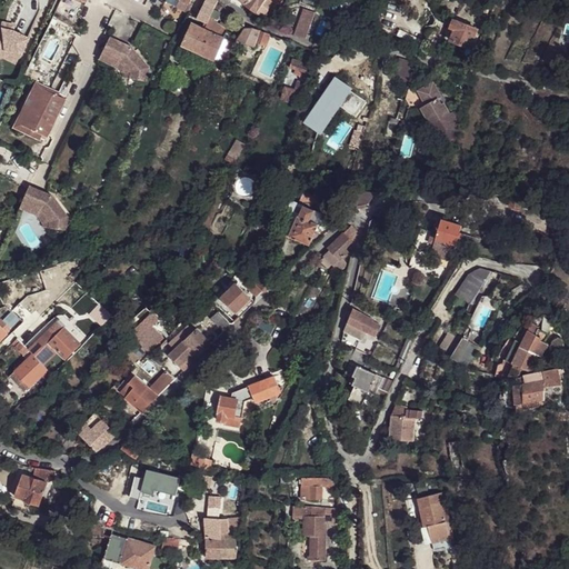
[(181,11),(187,2),(181,0),(166,0),(166,2),(181,11)]
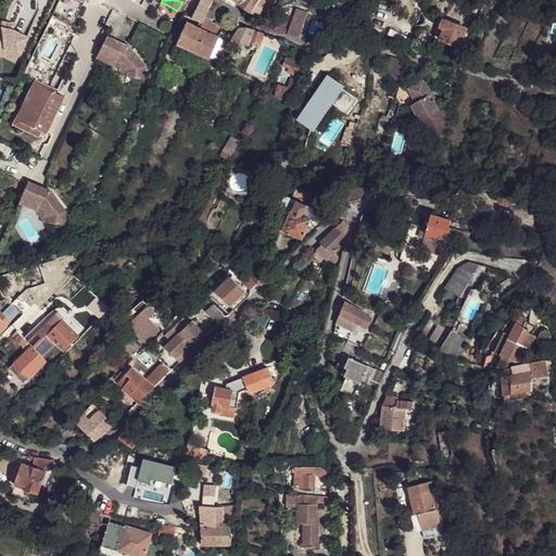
[(209,0),(199,0),(198,4),(206,10),(211,1),(209,0)]
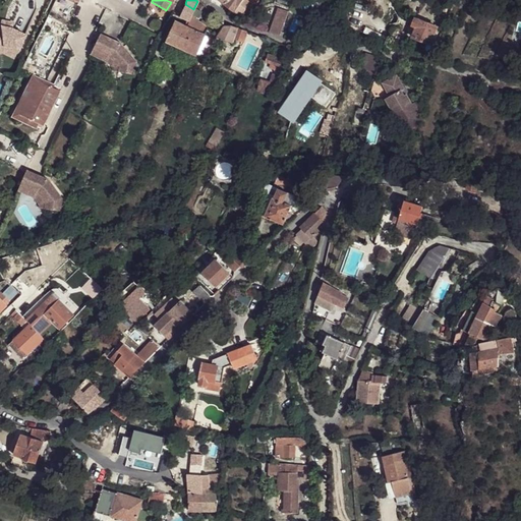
[(224,0),(223,3),(233,11),(237,5),(240,0),(224,0)]
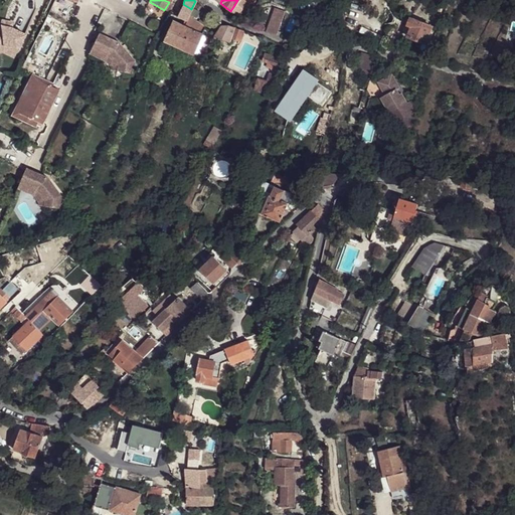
[(420,0),(419,4),(435,8),(445,10),(446,5),(444,4),(420,0)]
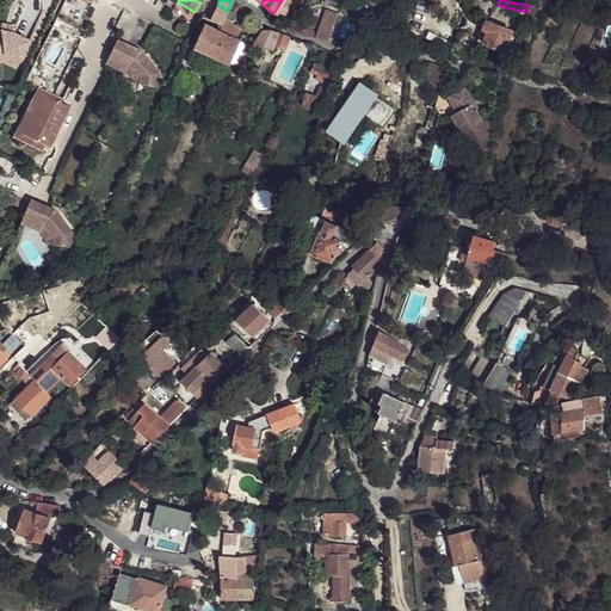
[(217,5),(211,19),(210,20),(220,24),(221,24),(223,19),(227,11),(217,5)]
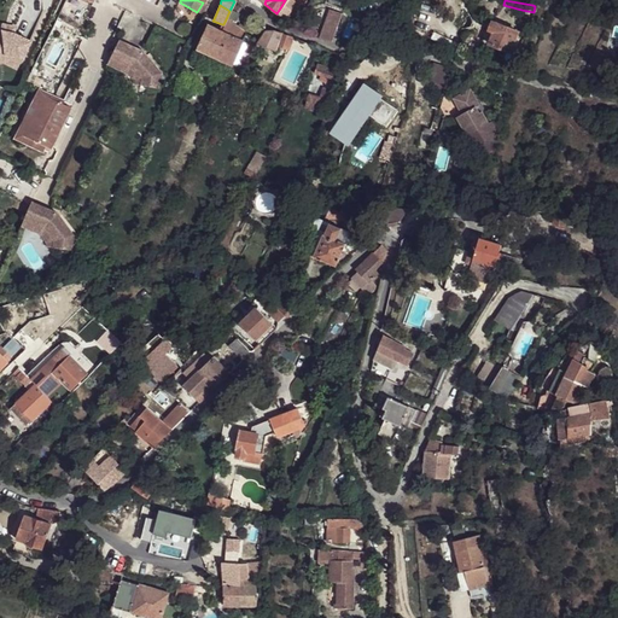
[(284,19),(289,11),(286,10),(281,6),(277,13),(277,15),(284,19)]
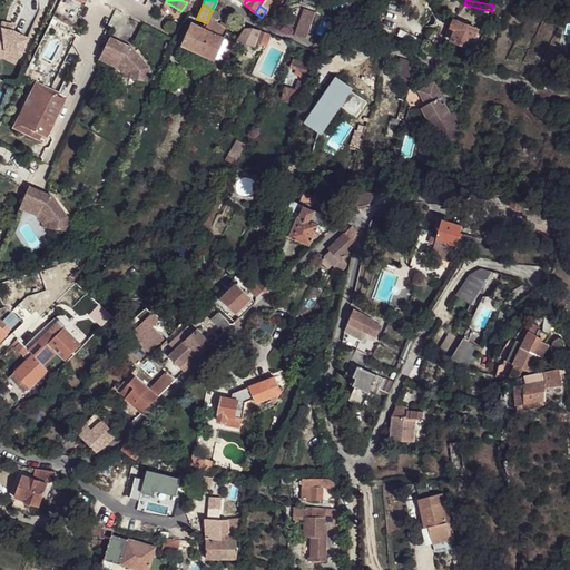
[(304,8),(295,33),(307,38),(316,11),(304,8)]
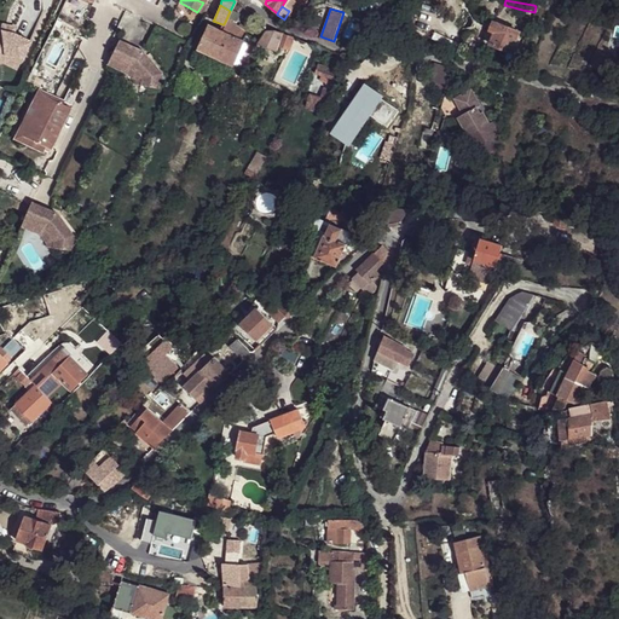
[(534,22),(536,12),(534,12),(522,10),(521,18),(534,22)]
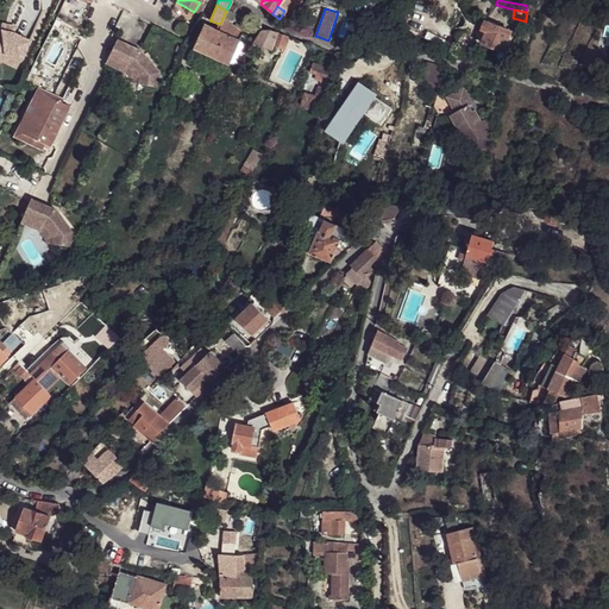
[(282,25),(284,20),(280,19),(272,14),(269,18),(274,22),(282,25)]
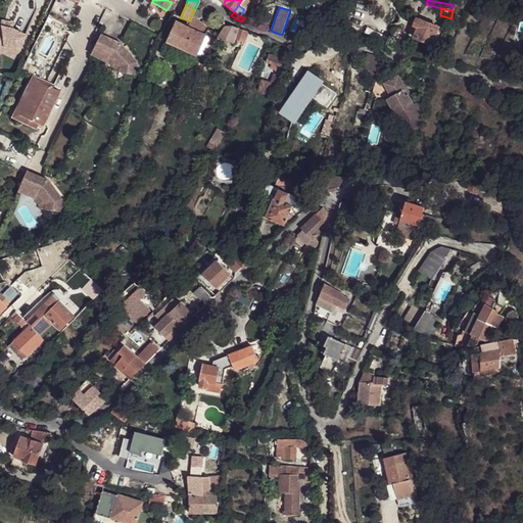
[(186,26),(204,34),(206,29),(191,16),(189,20),(188,20),(186,26)]
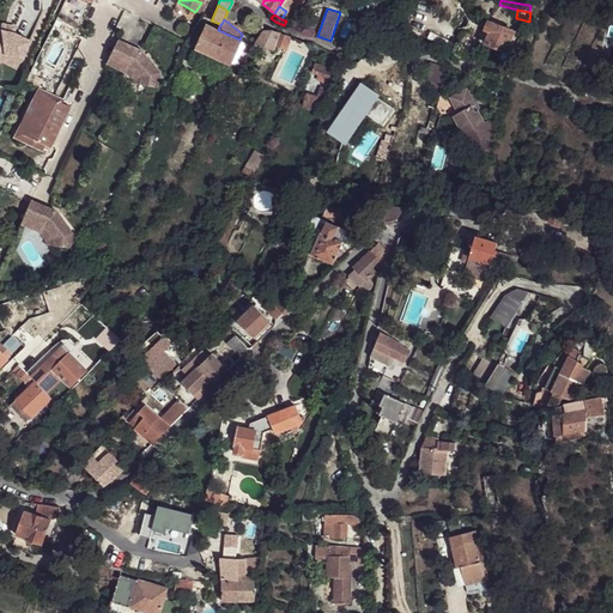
[(514,32),(489,22),(485,31),(487,31),(484,43),(505,52),(514,32)]
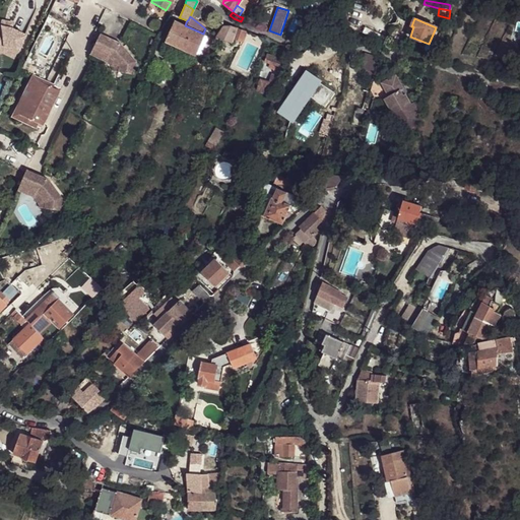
[(0,20),(0,25),(10,28),(11,23),(0,20)]
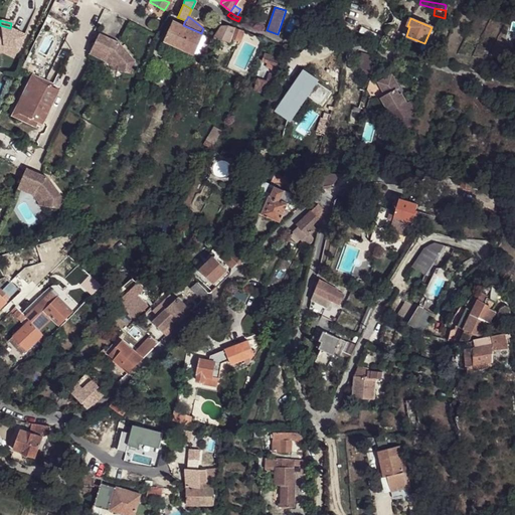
[(201,33),(183,25),(172,21),(163,40),(192,53),(201,33)]
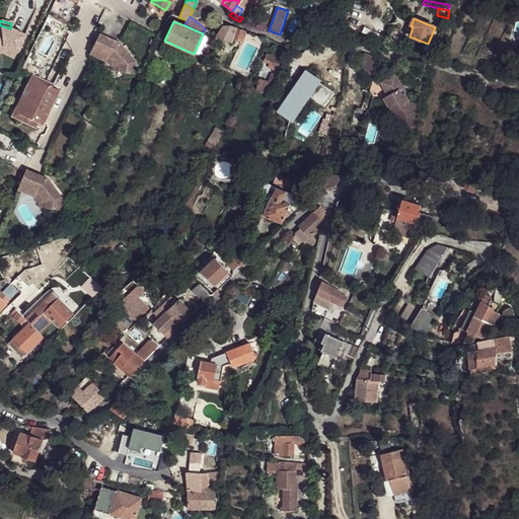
[(10,28),(0,25),(0,45),(1,46),(14,52),(23,35),(10,28)]
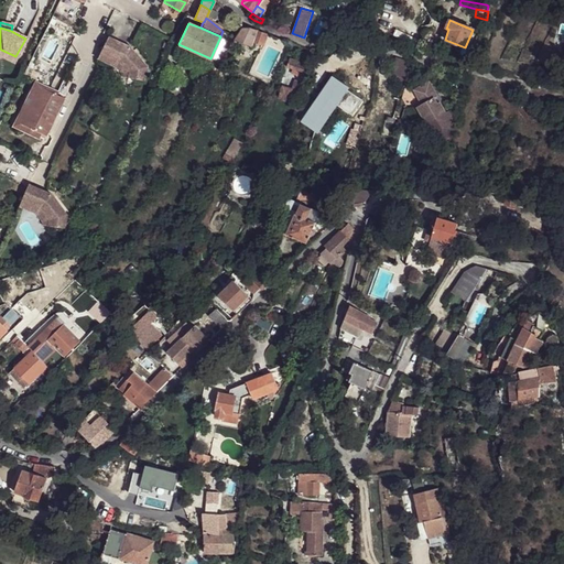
[(235,40),(250,46),(251,42),(256,30),(248,29),(242,29),(235,40)]
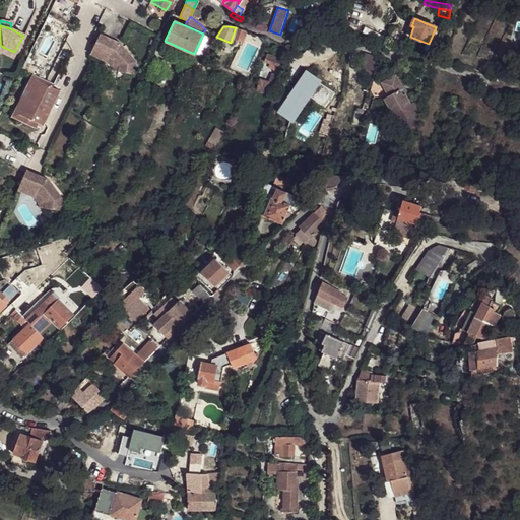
[(236,27),(232,39),(239,42),(242,42),(243,39),(245,31),(236,27)]
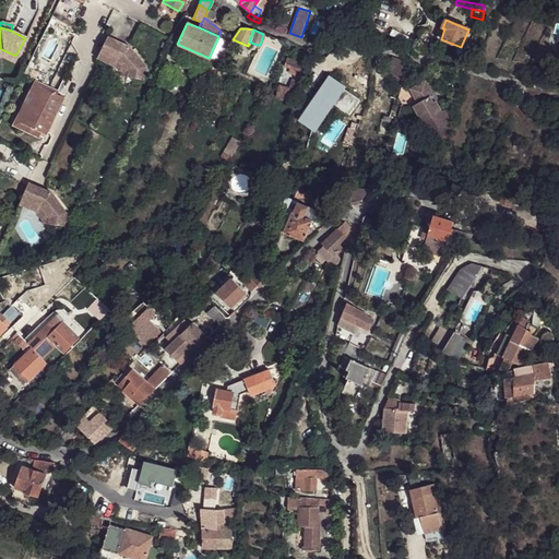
[(473,31),(468,30),(461,47),(465,49),(473,31)]
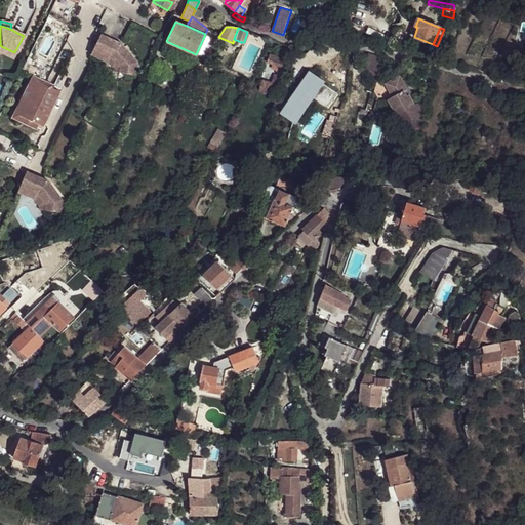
[(101,36),(90,54),(106,63),(109,56),(119,68),(118,73),(133,75),(135,63),(119,44),(101,36)]
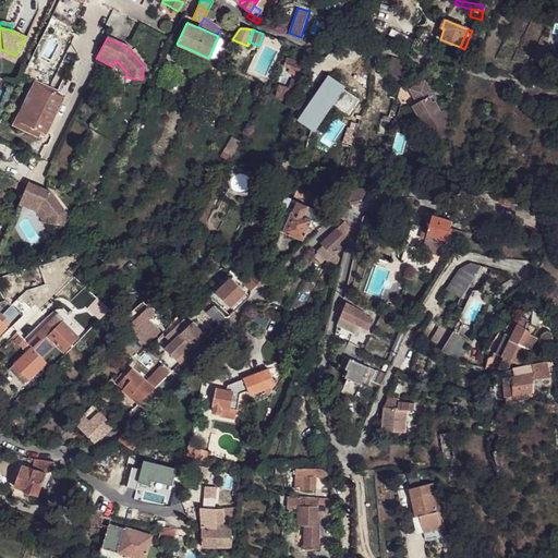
[(286,58),(282,67),(288,69),(302,74),(305,65),(286,58)]
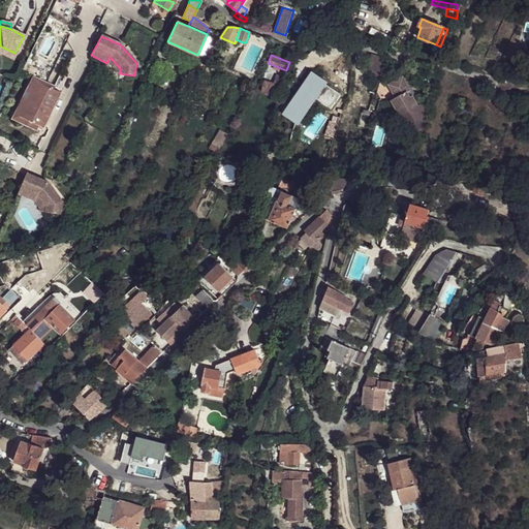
[(370,55),(363,73),(378,78),(384,59),(370,55)]
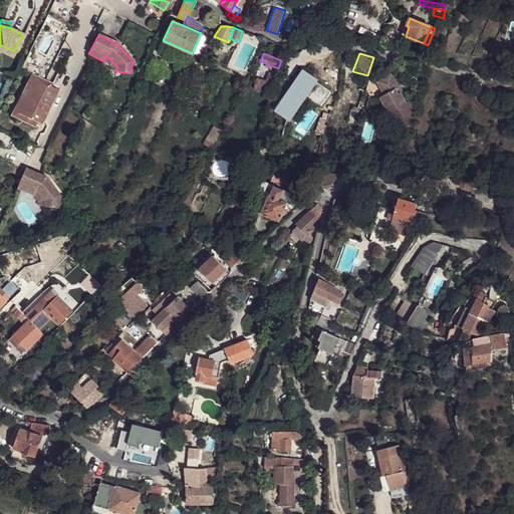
[(278,68),(265,63),(263,68),(276,72),(278,68)]
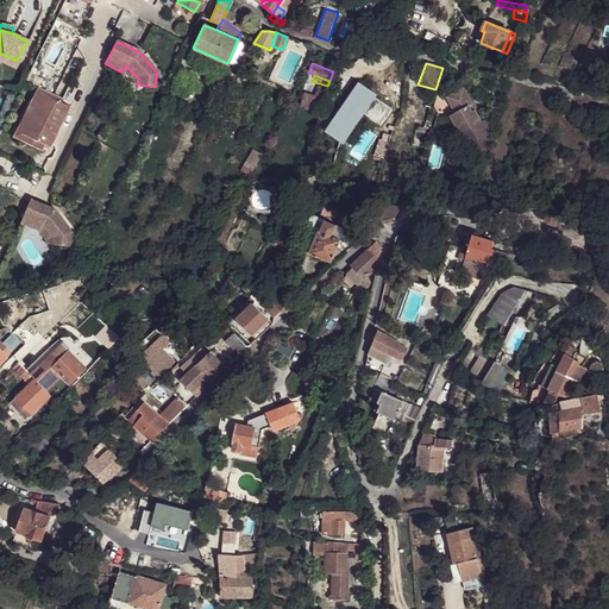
[(359,82),(326,131),(341,140),(375,92),(359,82)]
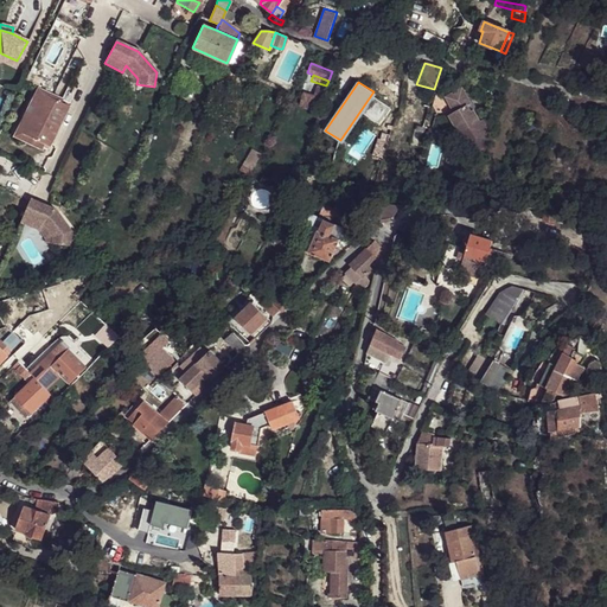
[(34,87),(10,136),(39,151),(43,145),(48,147),(68,107),(58,102),(61,98),(34,87)]
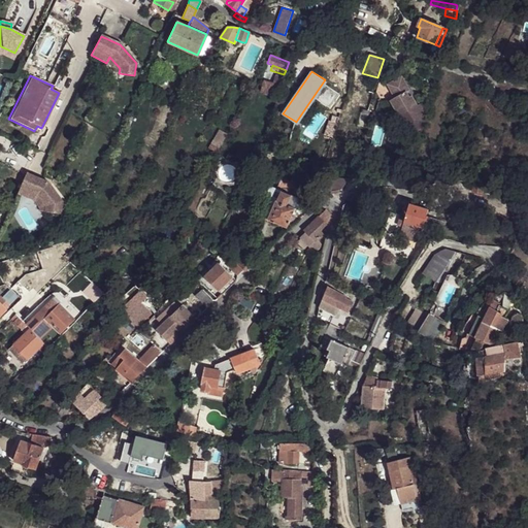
[(407,88),(400,75),(388,83),(395,95),(390,98),(404,121),(420,111),(409,94),(407,95),(404,90),(407,88)]
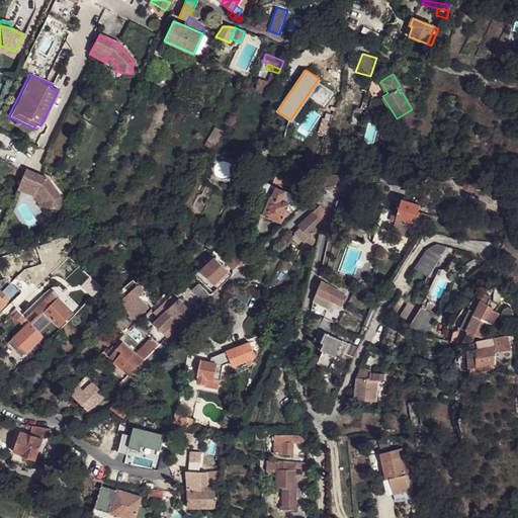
[(279,77),(274,75),(271,83),(277,84),(279,77)]
